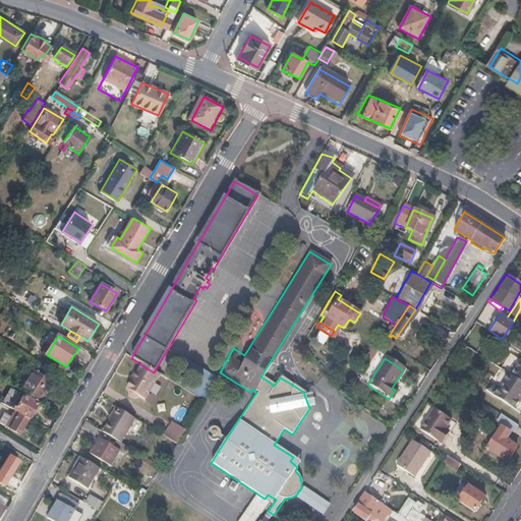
[(31,365),(17,386),(39,400),(53,380),(31,365)]
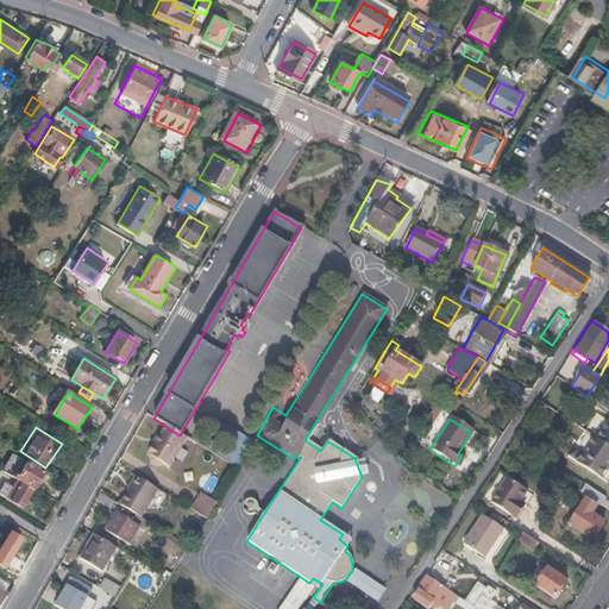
[(188,441),(180,435),(168,428),(154,449),(157,451),(152,459),(156,460),(165,468),(170,471),(188,441)]
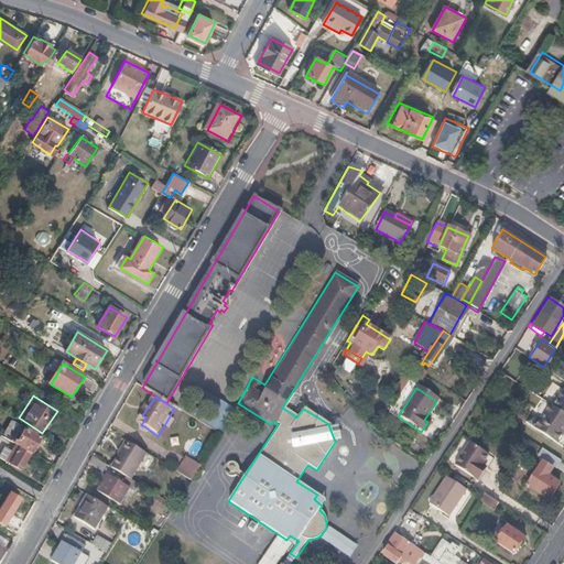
[(557,443),(563,433),(563,413),(555,409),(550,404),(534,429),(557,443)]
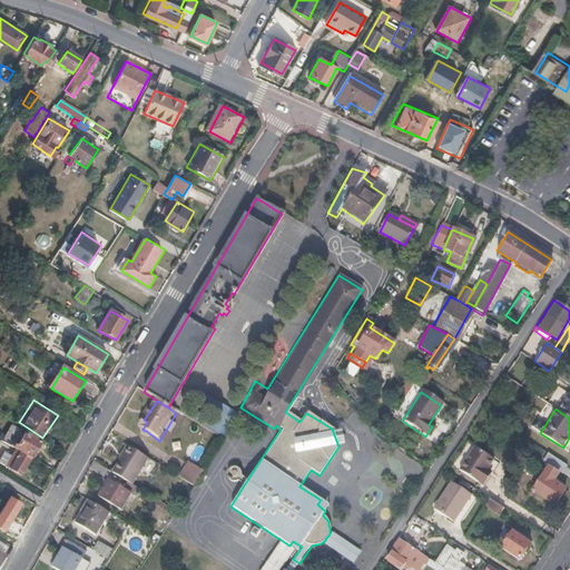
[(224,412),(210,434),(220,441),(223,438),(224,438),(228,431),(227,430),(234,419),(224,412)]
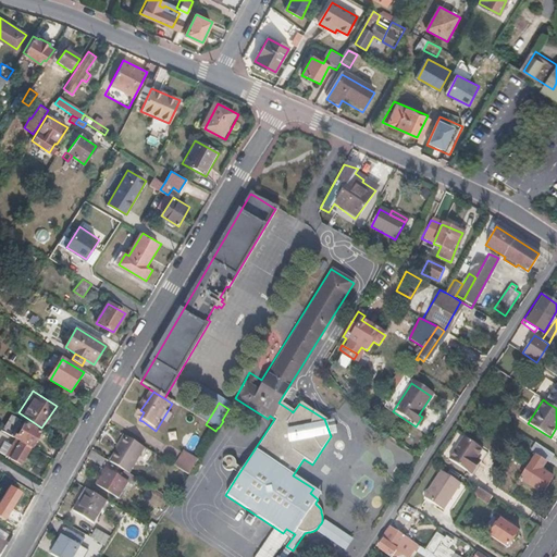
[(31,445),(39,431),(13,415),(3,430),(10,433),(31,445)]
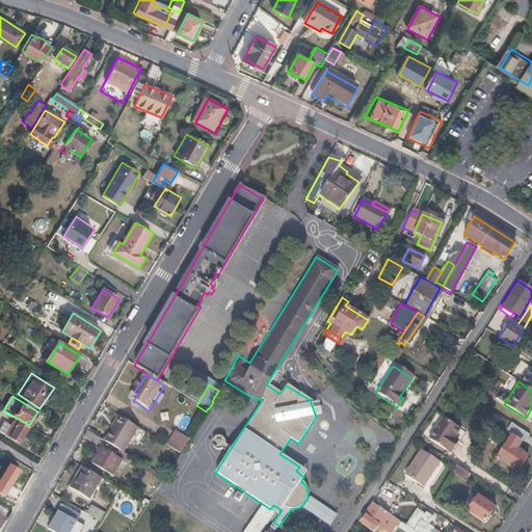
[(20,441),(29,425),(9,414),(0,429),(20,441)]
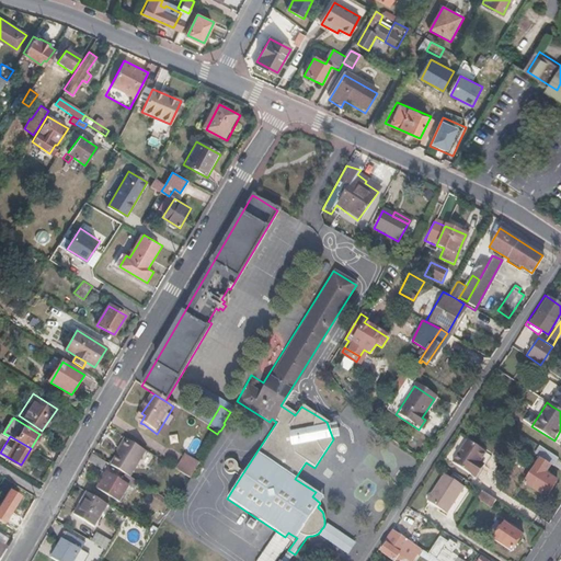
[(476,465),(483,453),(465,439),(450,461),(472,476),(479,466),(476,465)]
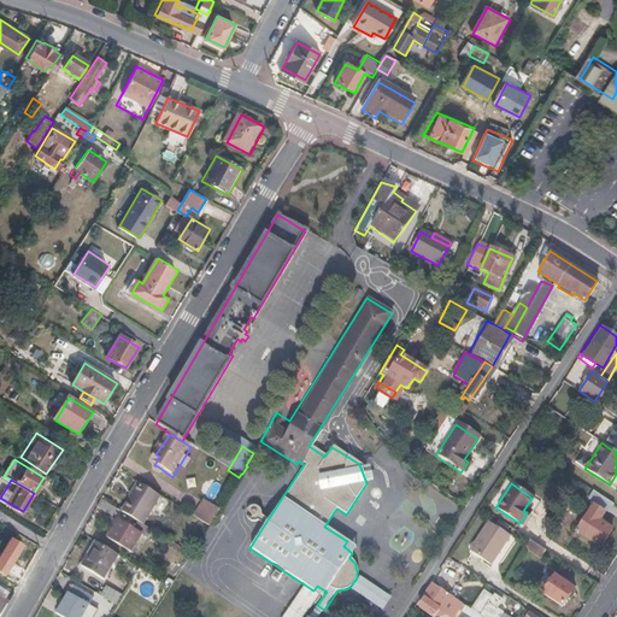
[(140,486),(123,513),(139,524),(144,527),(162,499),(140,486)]
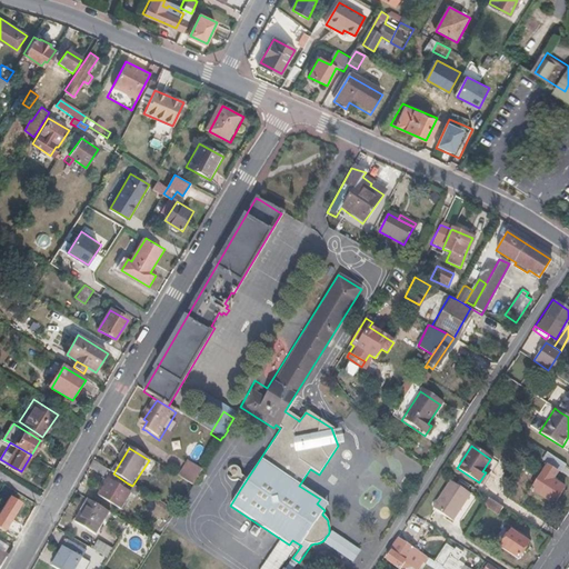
[(560,472),(565,465),(545,452),(540,459),(560,472)]
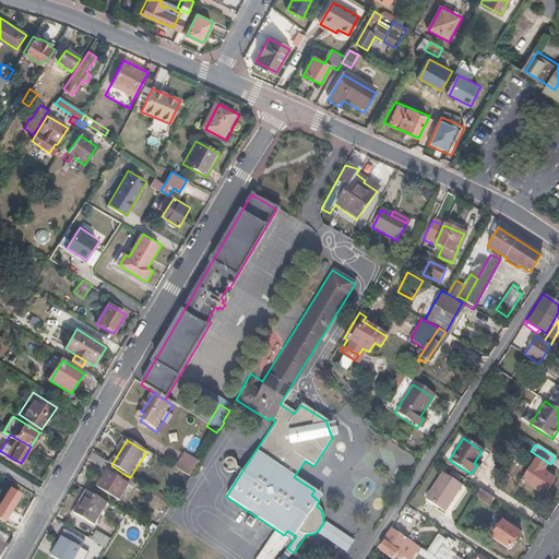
[(106,462),(93,453),(87,462),(100,470),(106,462)]
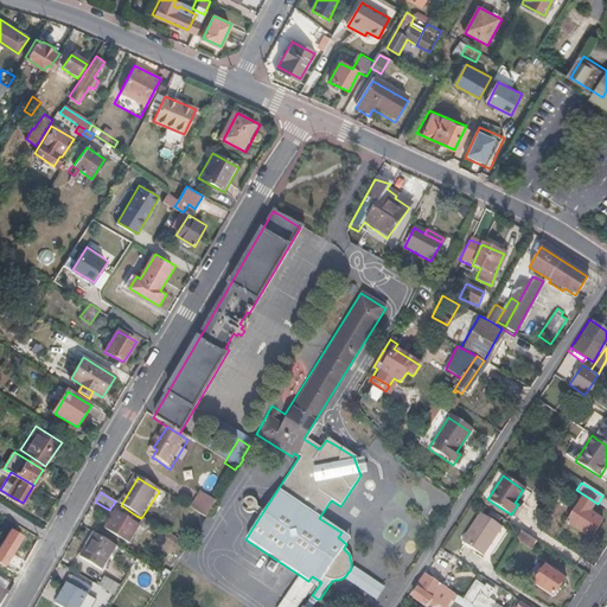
[(189,509),(205,519),(215,503),(198,493),(189,509)]
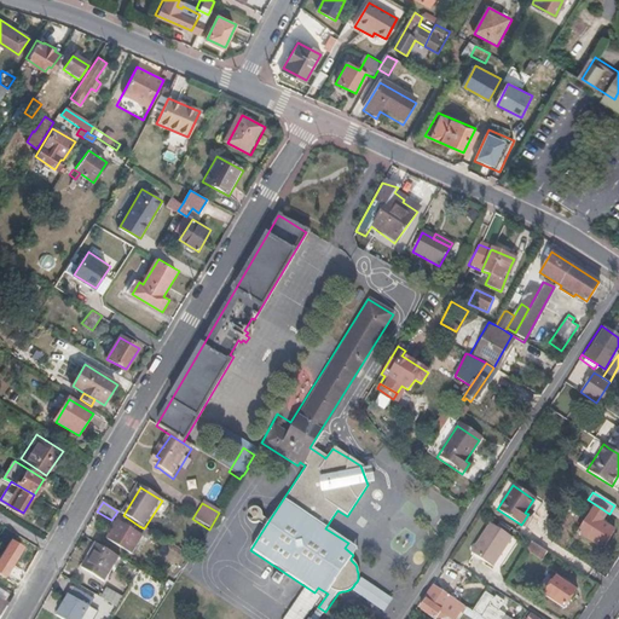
[(601,519),(605,514),(594,507),(577,531),(603,548),(614,532),(603,525),(606,521),(601,519)]
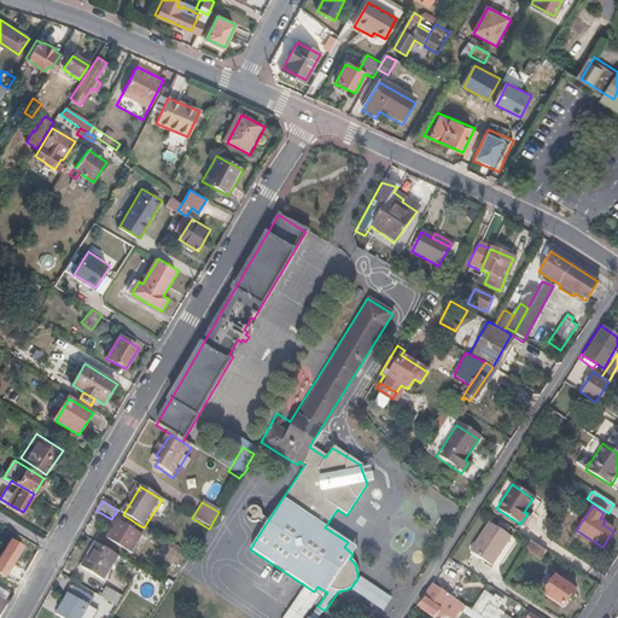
[(490,565),(509,536),(488,522),(468,551),(490,565)]
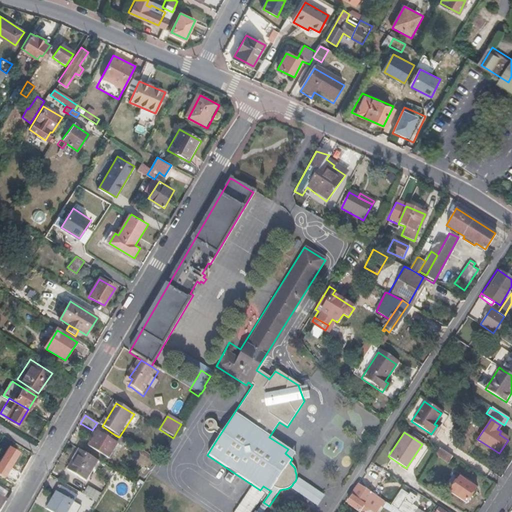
[(125,442),(119,437),(115,435),(110,441),(98,433),(89,448),(108,461),(116,446),(120,449),(125,442)]
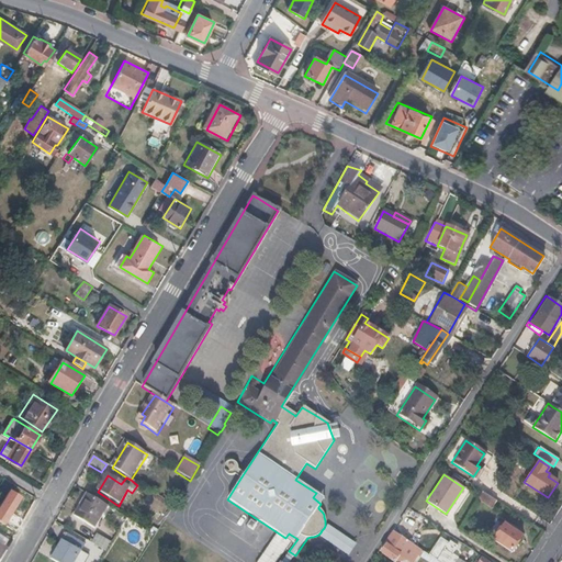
[(492,507),(495,501),(481,491),(476,498),(492,507)]
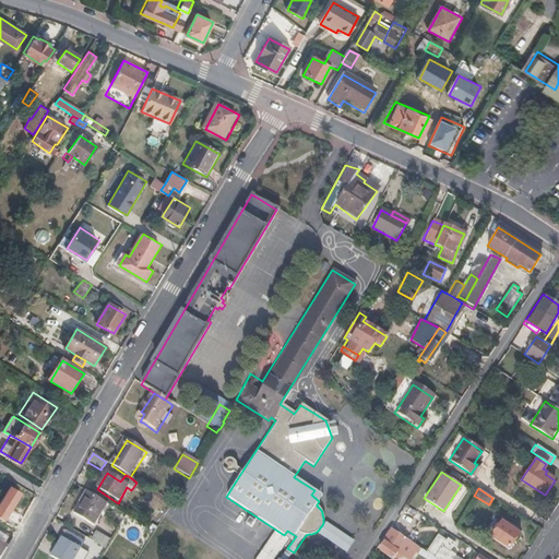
[(93,527),(107,504),(86,492),(73,514),(93,527)]
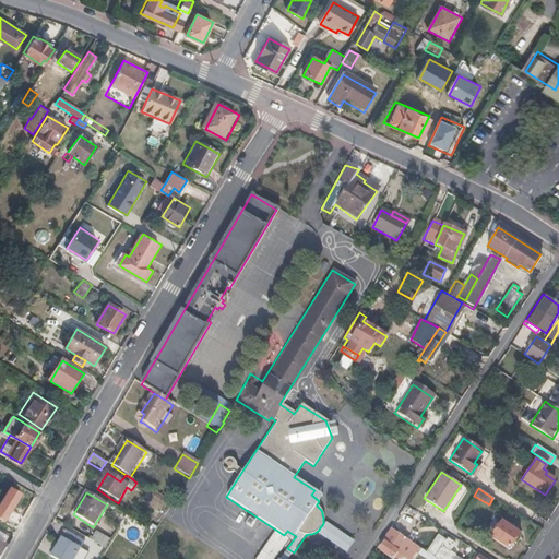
[(519,534),(501,522),(490,538),(508,550),(519,534)]
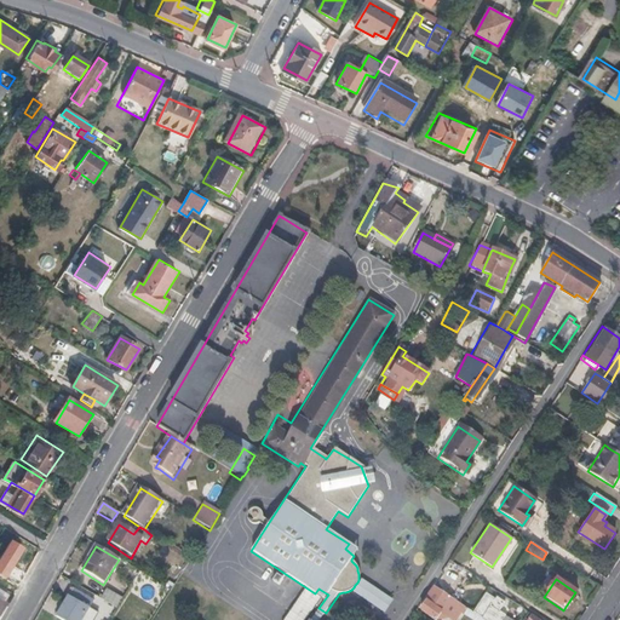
[(388,600),(359,580),(357,583),(355,585),(354,587),(383,607),(388,600)]
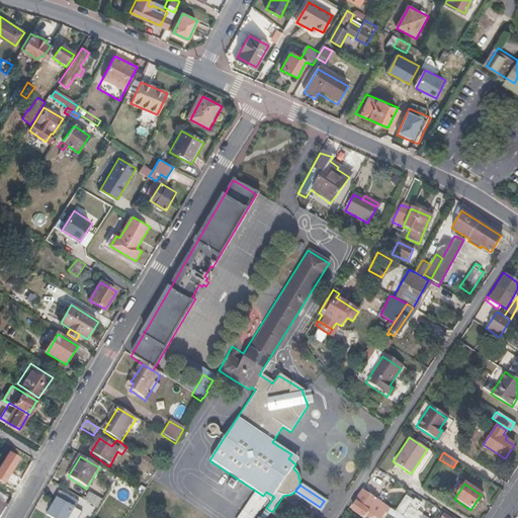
[(405,517),(403,517),(362,490),(352,501),(353,502),(349,507),(361,517),(367,510),(378,517),(379,517),(384,512),(394,517),(405,517)]
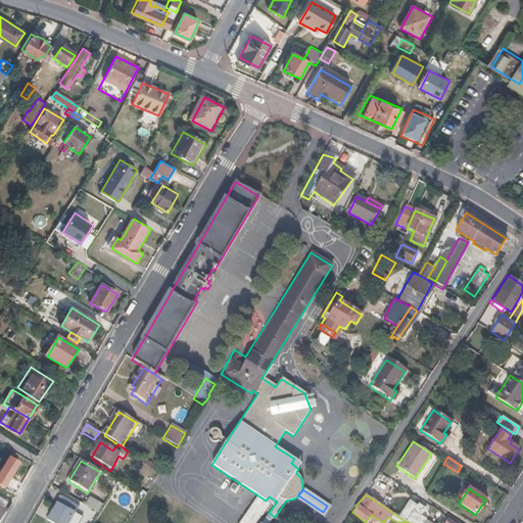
[(51,516),(47,522),(49,522),(69,522),(79,508),(59,495),(48,515),(51,516)]
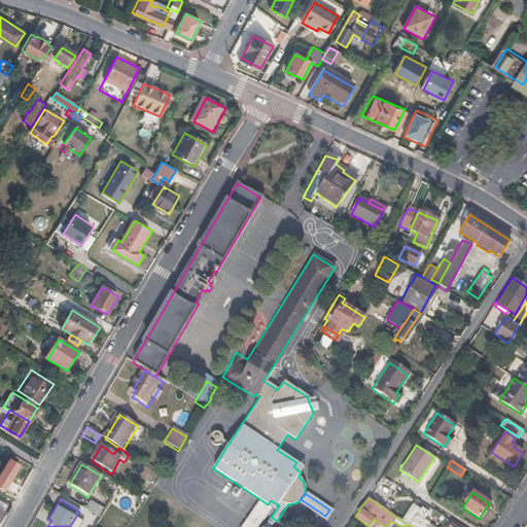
[(85,510),(99,518),(104,511),(91,502),(85,510)]
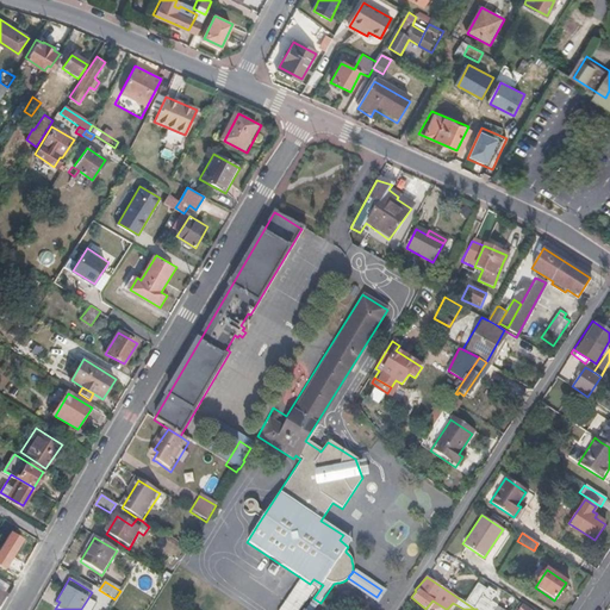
[(511,609),(516,602),(508,596),(503,605),(509,609),(511,609)]
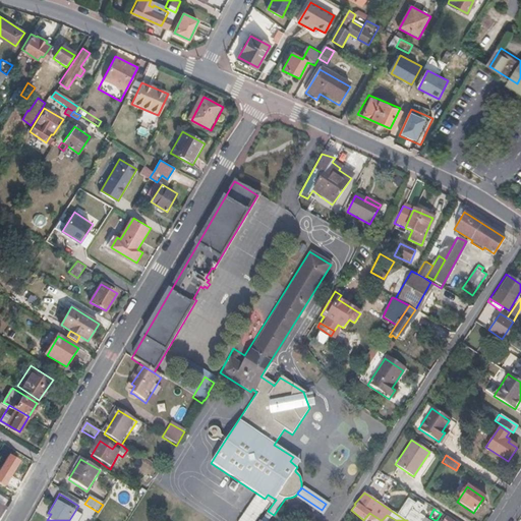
[(411,510),(405,520),(407,520),(412,520),(417,514),(411,510)]
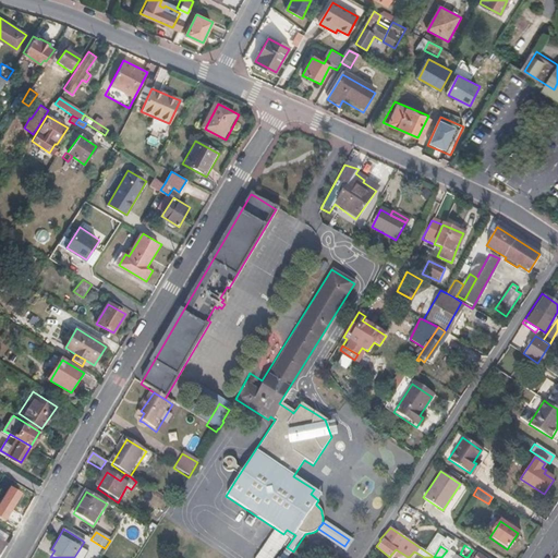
[(289,557),(293,552),(287,547),(279,557),(289,557)]
